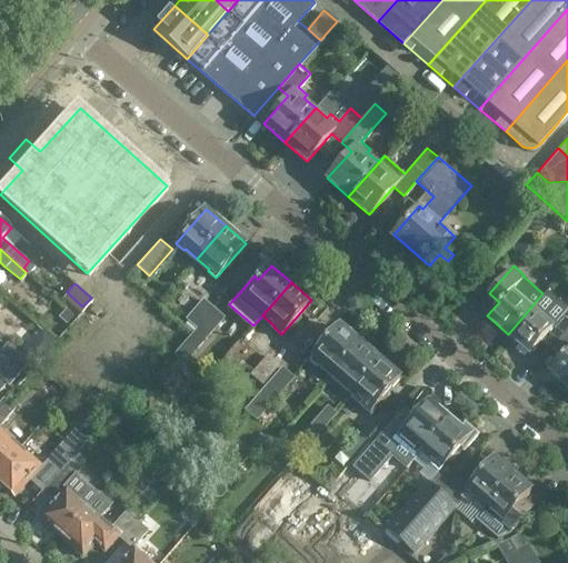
[(197,325),(213,307),(202,297),(186,315),(197,325)]
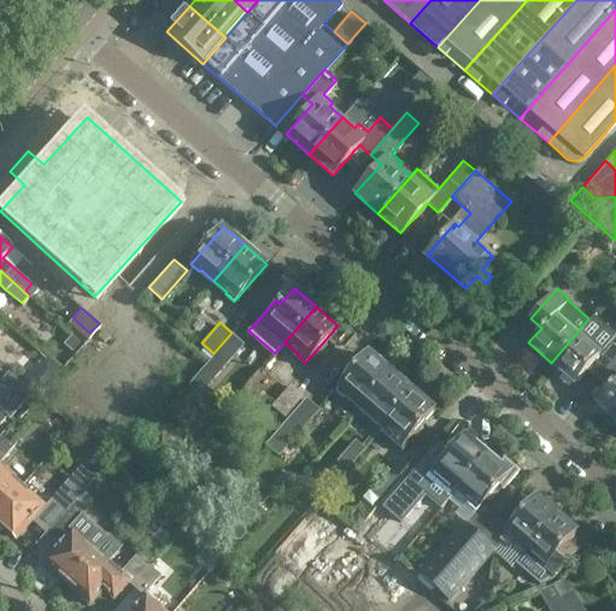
[(600,350),(579,330),(551,363),(574,382),(586,366),(598,376),(615,354),(615,333),(600,350)]
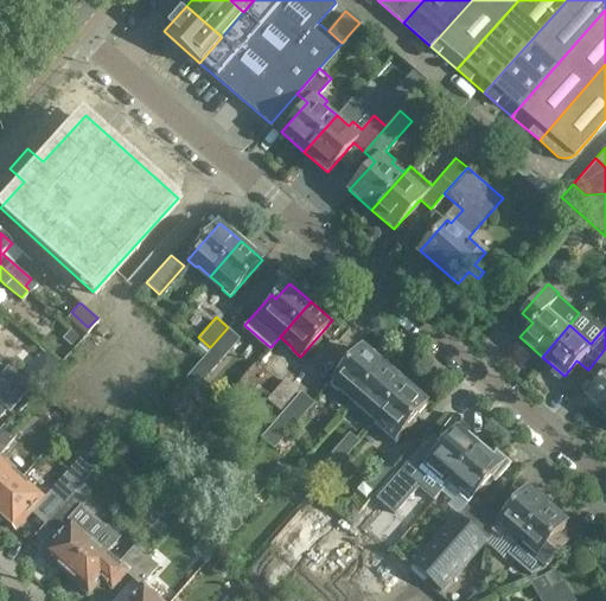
[(228,327),(210,347),(204,353),(185,375),(196,384),(238,337),(228,327)]
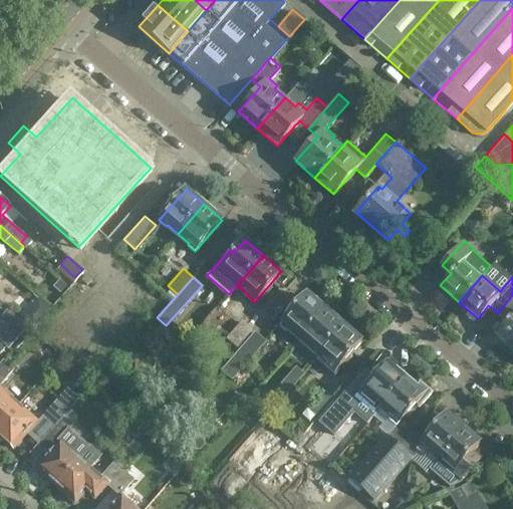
[(288,330),(298,339),(319,314),(325,308),(306,292),(279,324),(287,331),(288,330)]
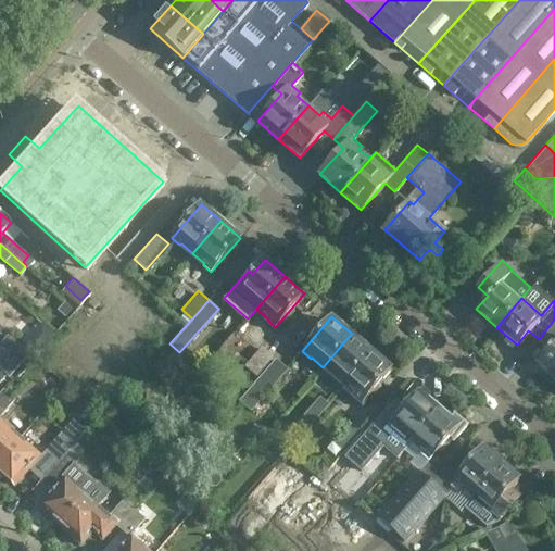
[(554,320),(539,339),(549,348),(537,361),(554,376),(554,320)]
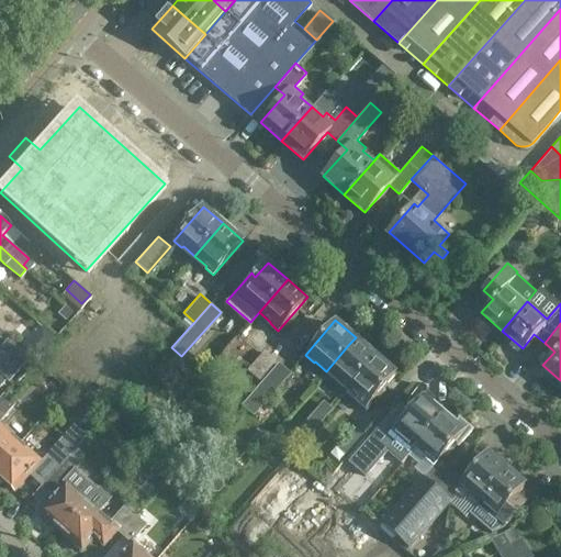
[(356,337),(349,344),(326,371),(346,388),(349,383),(374,355),(356,337)]
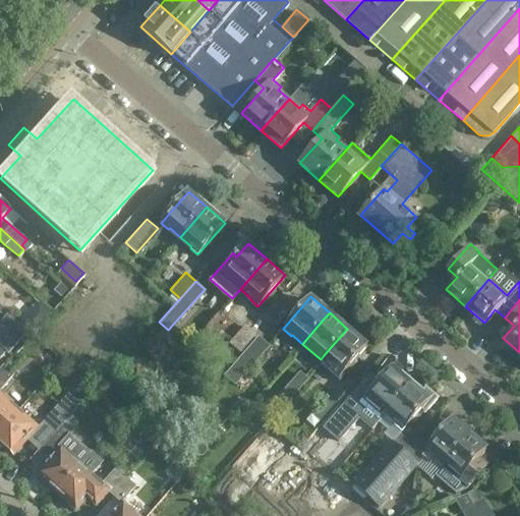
[(240,351),(255,332),(244,323),(229,341),(240,351)]
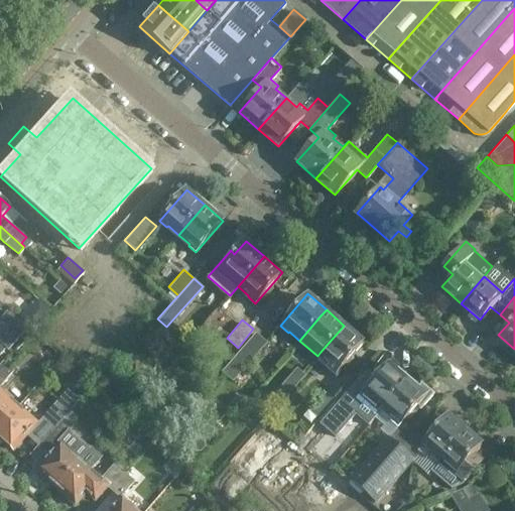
[(0,339),(3,341),(11,332),(0,322),(0,339)]
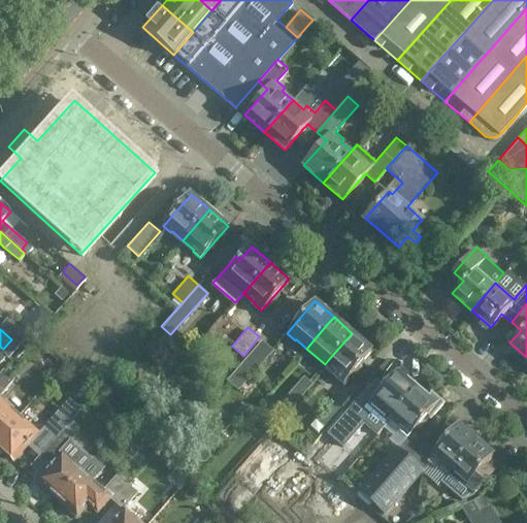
[(352,333),(328,360),(325,364),(336,373),(335,374),(343,382),(371,350),(352,333)]
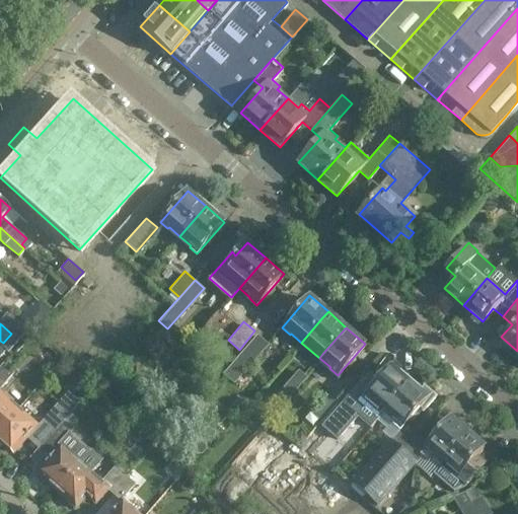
[(234,382),(268,342),(256,333),(240,351),(222,372),(234,382)]
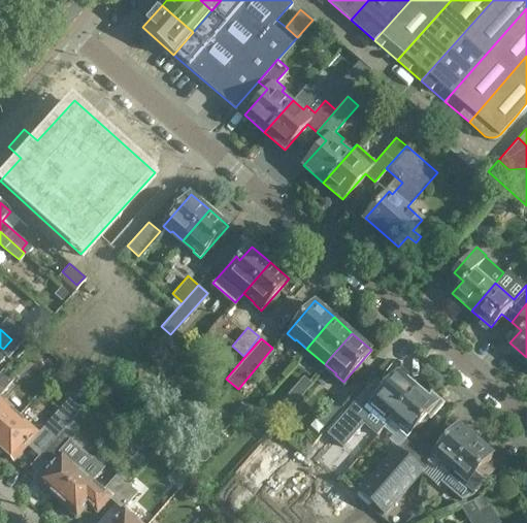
[(0,433),(18,415),(0,398),(0,395),(15,379),(3,367),(0,369),(0,433)]
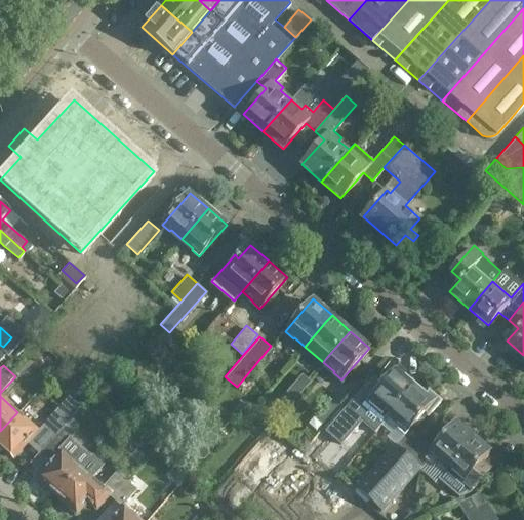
[(376,408),(387,416),(413,386),(396,370),(368,402),(375,409),(376,408)]
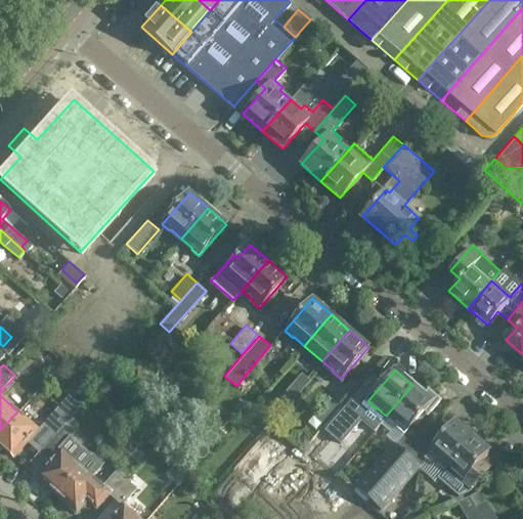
[(300,390),(309,379),(300,372),(291,382),(292,383),(287,390),(293,395),(299,389),(300,390)]
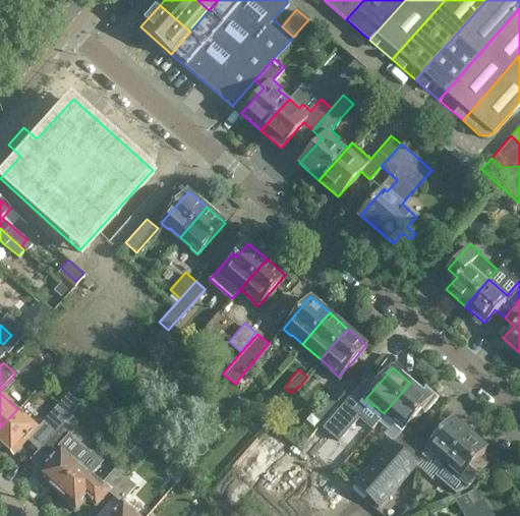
[(410,383),(384,413),(395,422),(394,424),(401,431),(428,399),(410,383)]
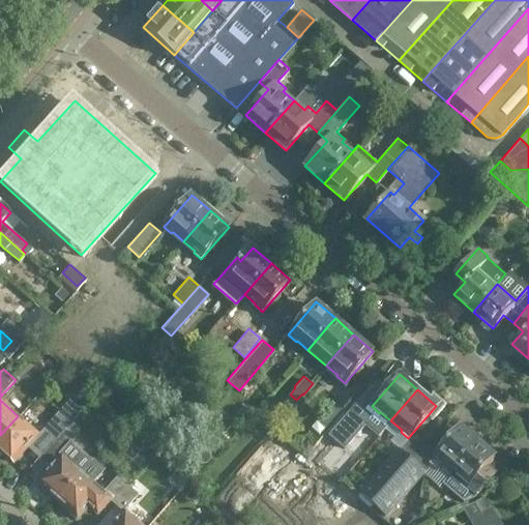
[(371,406),(357,395),(347,407),(344,410),(326,429),(319,438),(329,446),(351,423),(358,421),(371,406)]
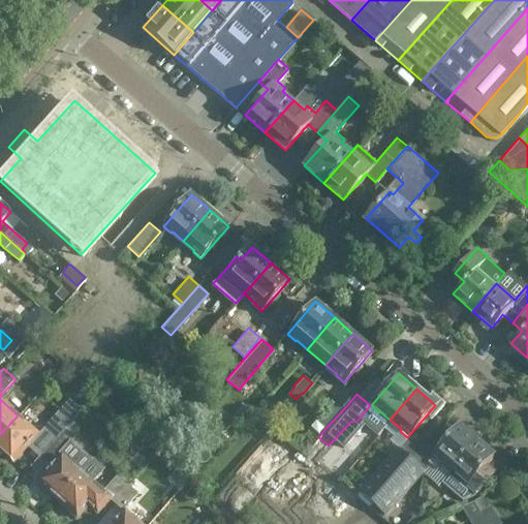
[(334,400),(317,420),(325,428),(343,409),(334,400)]
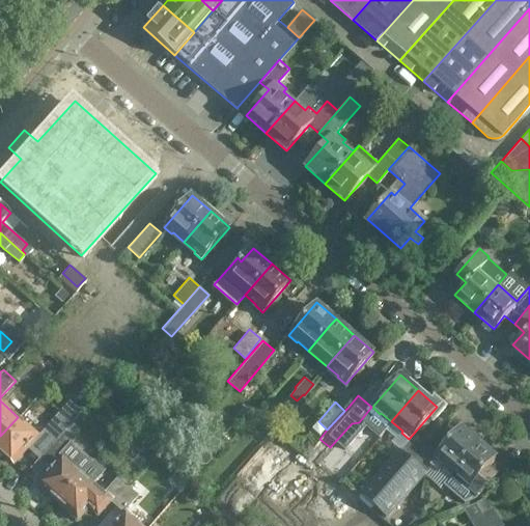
[(18,417),(0,436),(0,448),(14,461),(26,446),(38,457),(72,420),(71,420),(70,420),(65,416),(61,420),(54,414),(36,434),(18,417)]
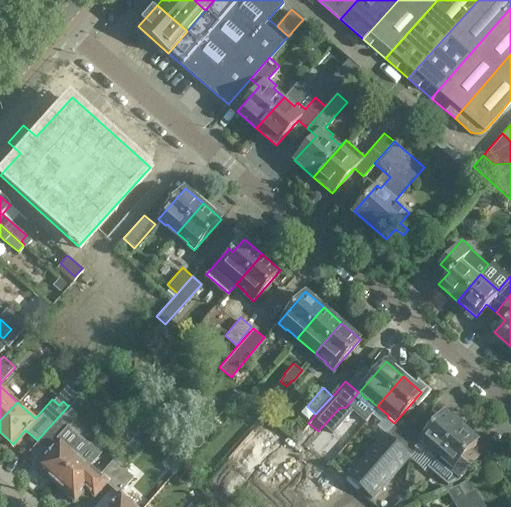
[(69,405),(37,440),(49,451),(37,465),(55,481),(78,455),(71,449),(79,440),(66,428),(72,421),(71,421),(75,416),(76,411),(69,405)]
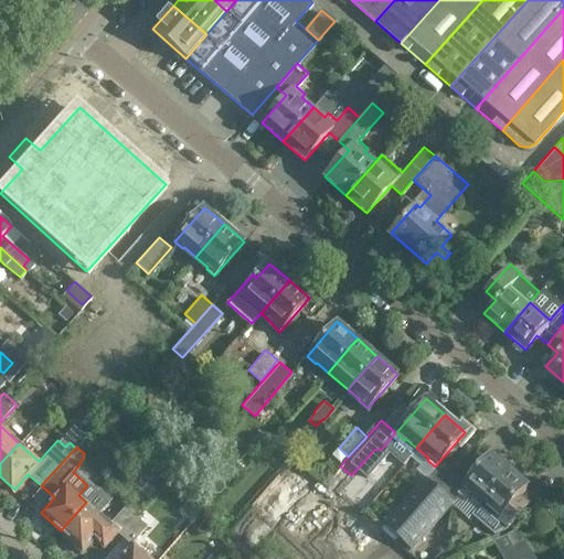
[(471,496),(479,503),(509,470),(490,454),(457,493),(466,501),(471,496)]
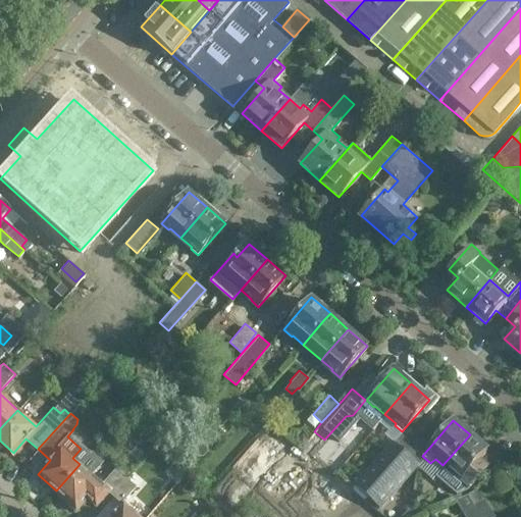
[(259,474),(289,440),(273,426),(244,462),(259,474)]
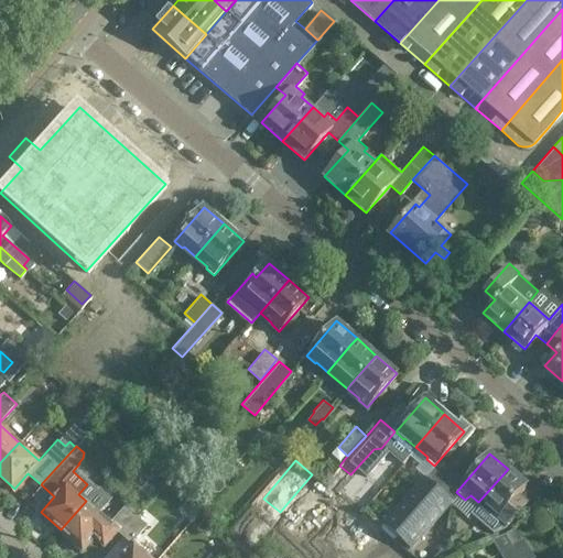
[(508,469),(478,502),(471,512),(493,532),(506,525),(520,510),(527,503),(517,494),(526,484),(508,469)]
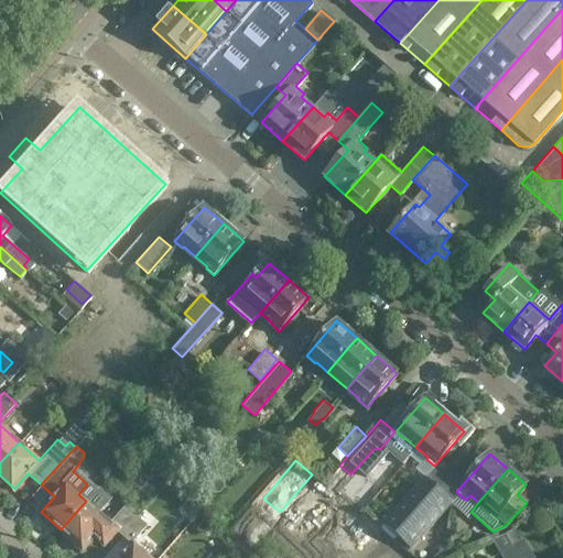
[(422,476),(381,523),(396,535),(436,489),(422,476)]
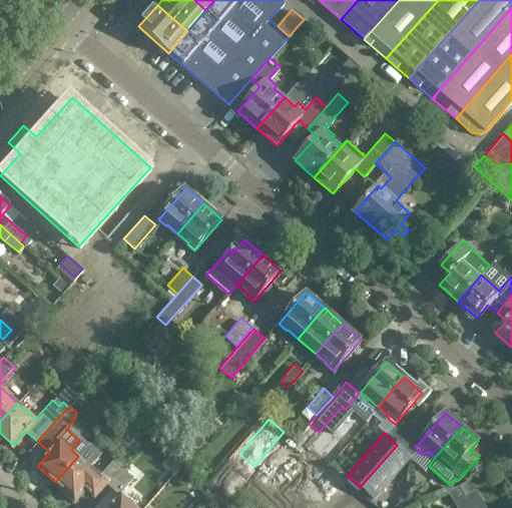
[(397,445),(360,487),(373,499),(410,456),(397,445)]
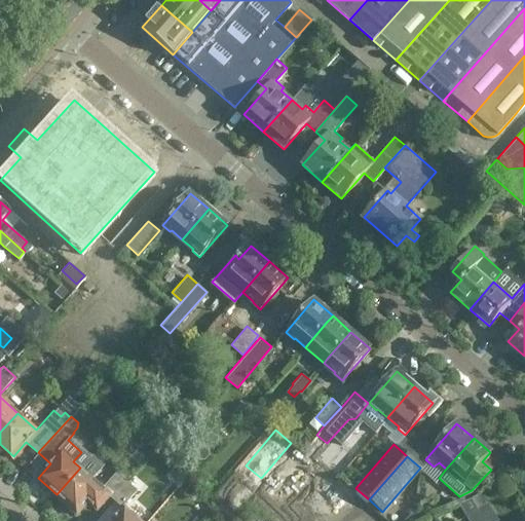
[(503,461),(491,476),(500,484),(513,469),(503,461)]
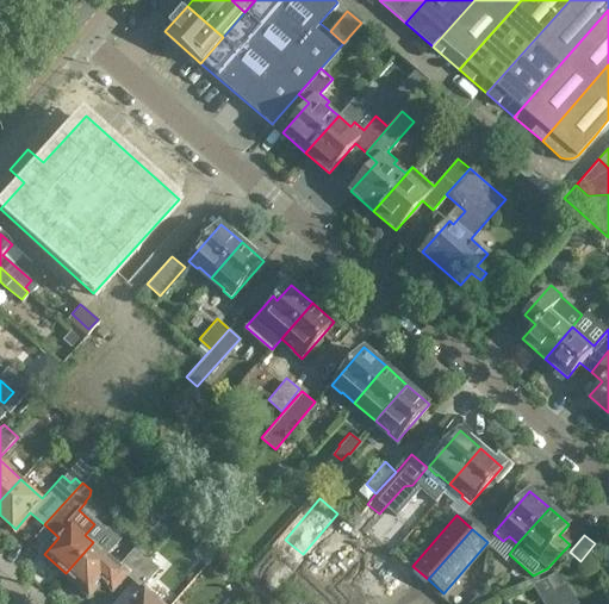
[(93,542),(66,573),(88,593),(116,562),(93,542)]
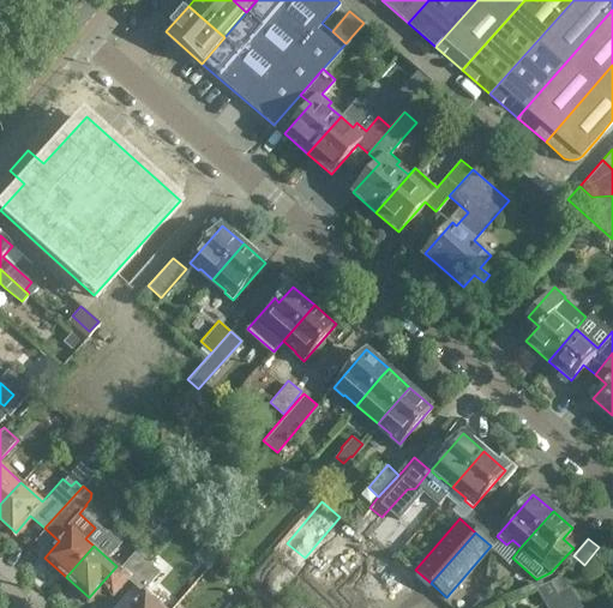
[(119,570),(131,579),(148,560),(136,551),(119,570)]
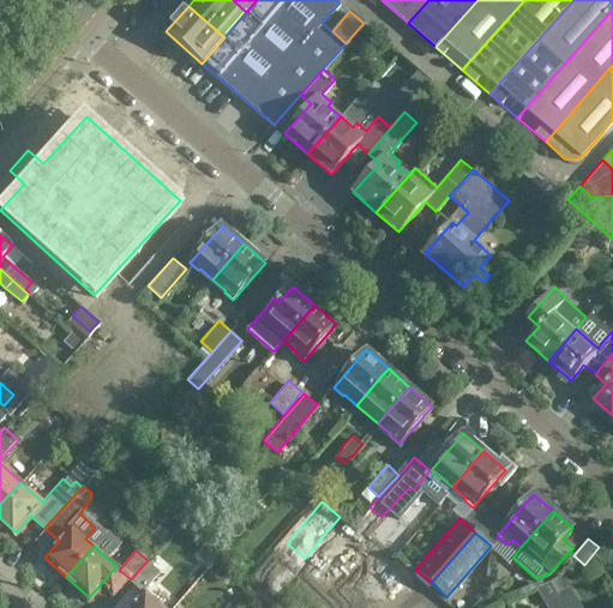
[(148,560),(131,579),(142,590),(158,570),(157,569),(163,563),(155,555),(149,561),(148,560)]
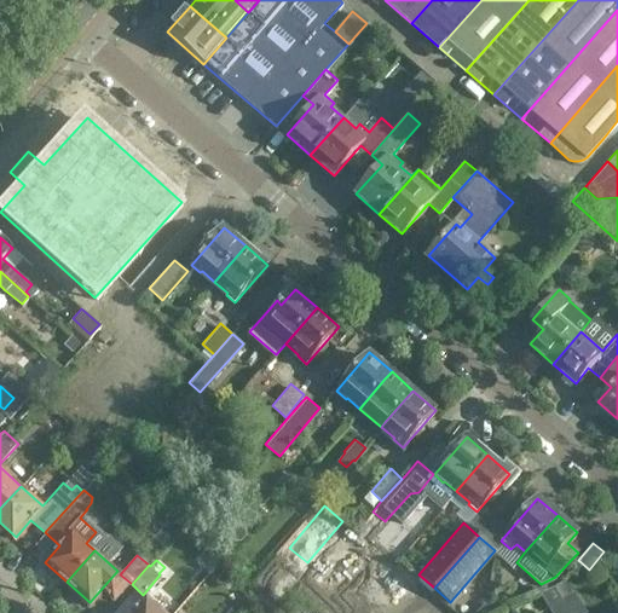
[(552,612),(582,612),(587,611),(573,589),(572,589),(565,579),(538,590),(552,612)]
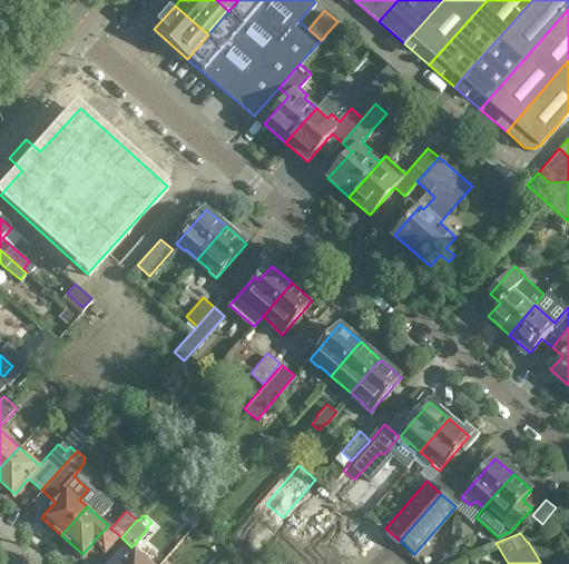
[(120,563),(151,563),(135,548),(120,563)]
